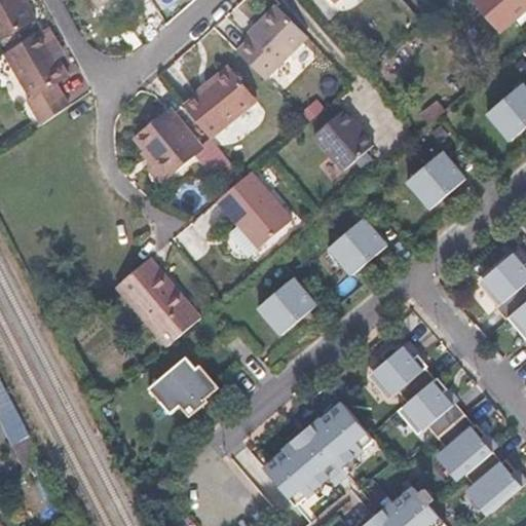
[(29,0),(0,0),(0,40),(36,22),(26,2),(29,0)]
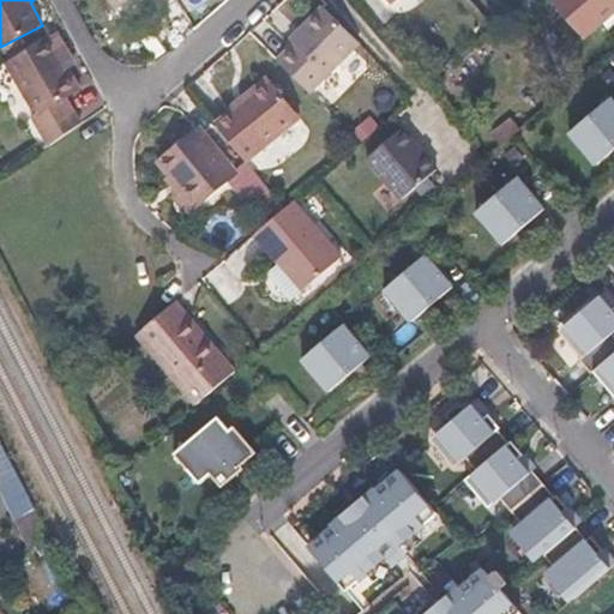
[(107,0),(115,13),(137,0),(107,0)]
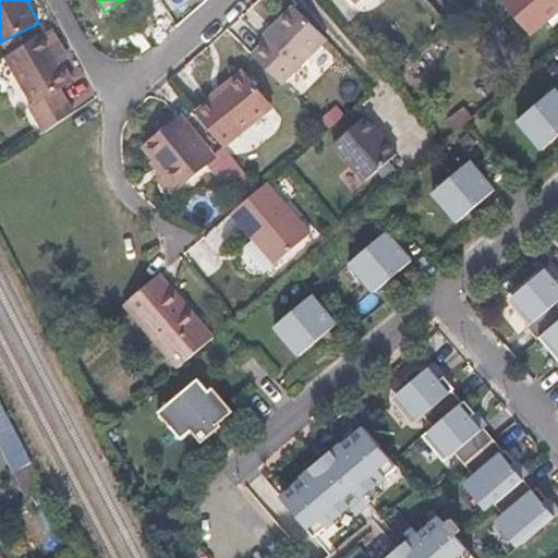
[(557,0),(501,0),(502,0),(531,35),(557,11),(557,0)]
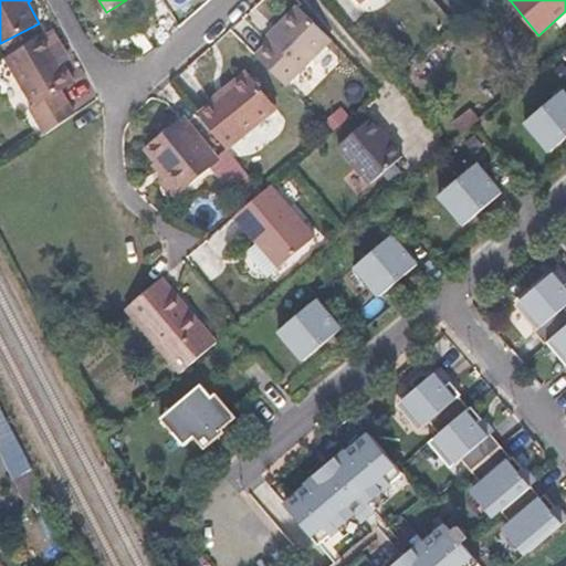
[(258,59),(286,87),(332,41),(300,8),(278,30),(282,33),(270,46),(258,59)]
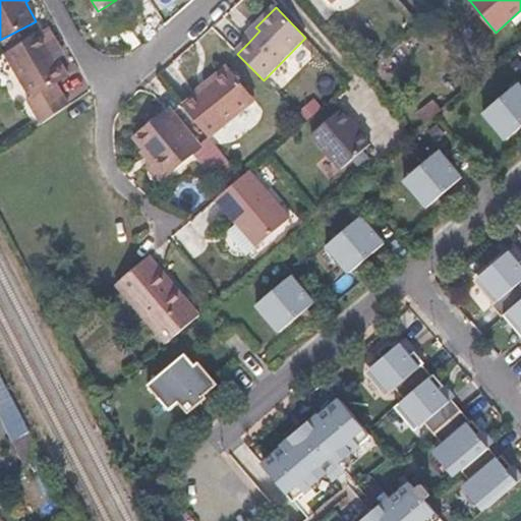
[(244,39),(248,43),(259,31),(255,27),(244,39)]
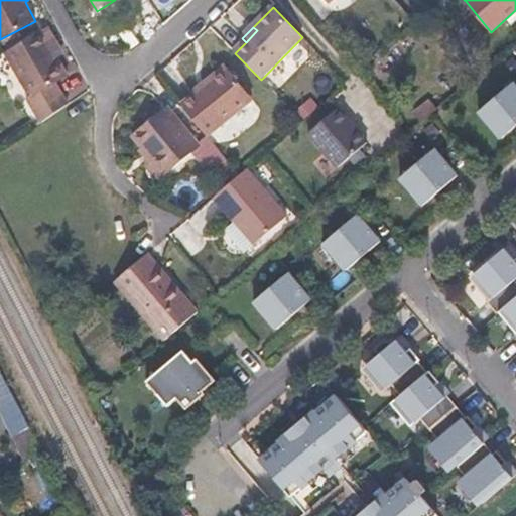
[(34,111),(63,94),(56,82),(69,75),(58,56),(51,44),(57,40),(50,28),(9,52),(34,97),(28,100),(34,111)]
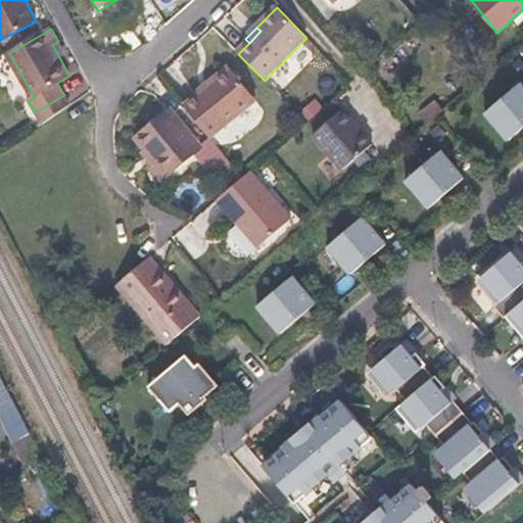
[(52,45),(59,57),(65,54),(58,41),(52,45)]
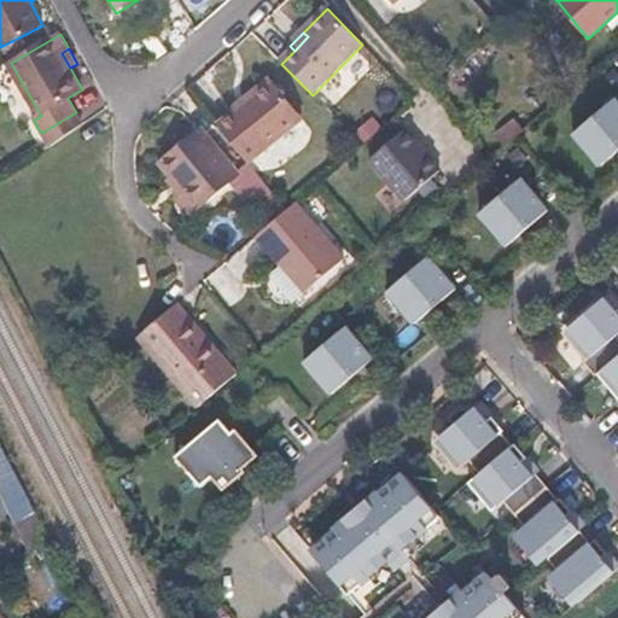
[(217,126),(248,165),(308,117),(278,79),(217,126)]
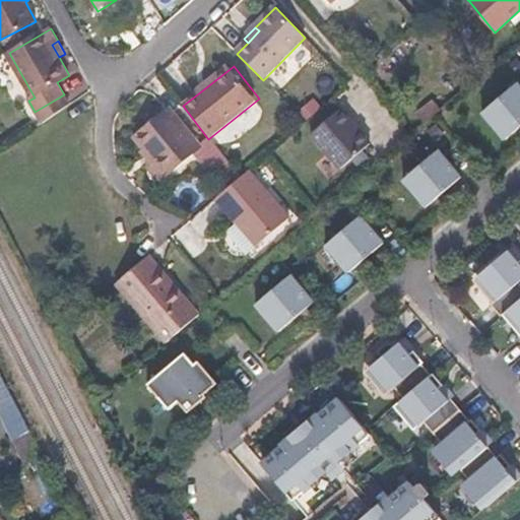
[(519,86),(517,83),(482,114),(505,140),(519,128),(519,86)]
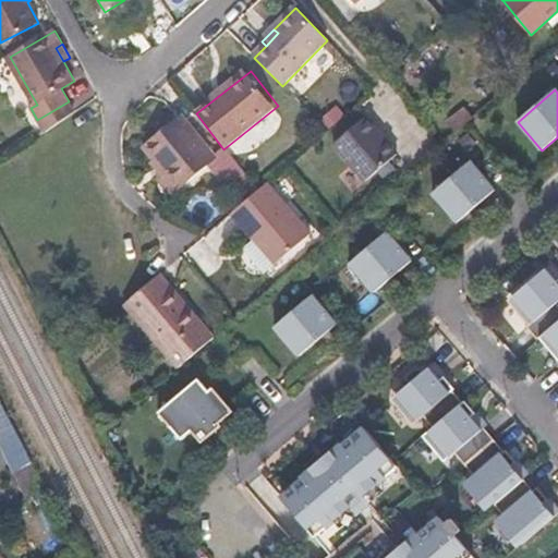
[(74,111),(69,101),(37,120),(44,132),(74,111)]
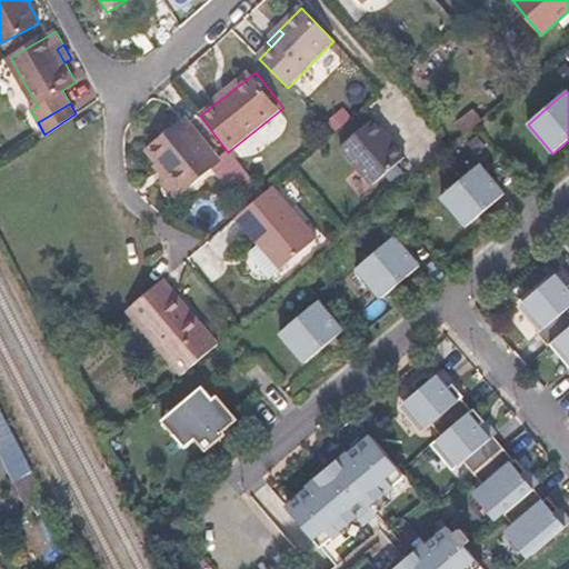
[(178,196),(219,163),(185,118),(146,151),(157,165),(160,162),(168,172),(162,177),(166,181),(163,187),(169,196),(178,196)]
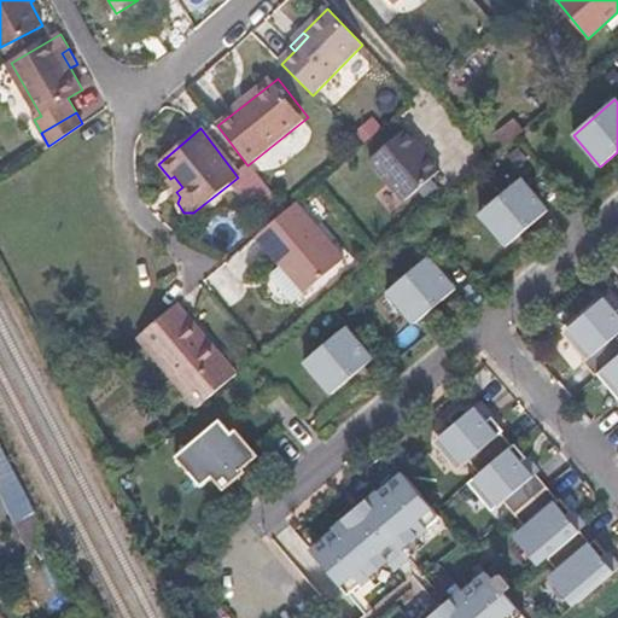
[(406,129),(369,159),(403,199),(438,170),(406,129)]
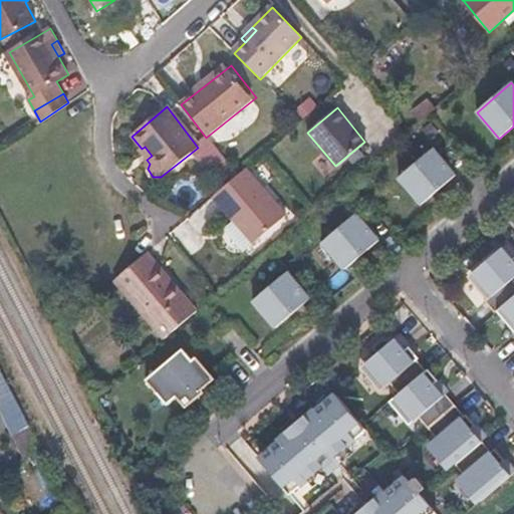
[(387,135),(395,144),(406,135),(399,124),(387,135)]
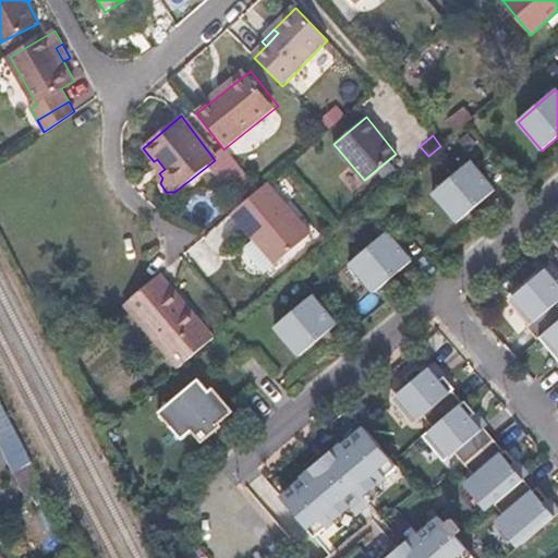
[(471,161),(433,193),(458,222),(495,191),(471,161)]
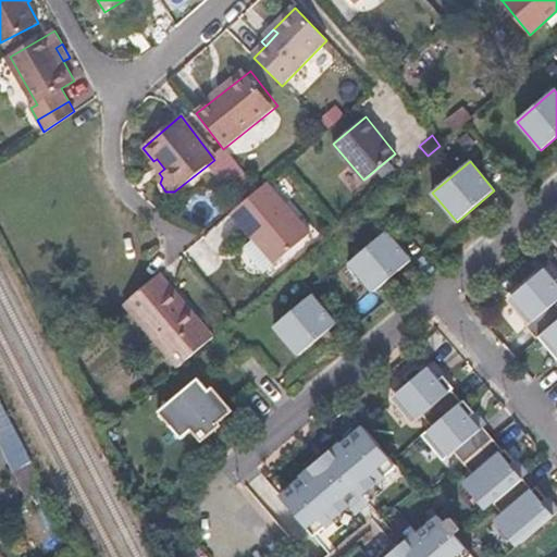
[(256,239),(276,263),(311,233),(267,182),(257,190),(232,212),(256,239)]
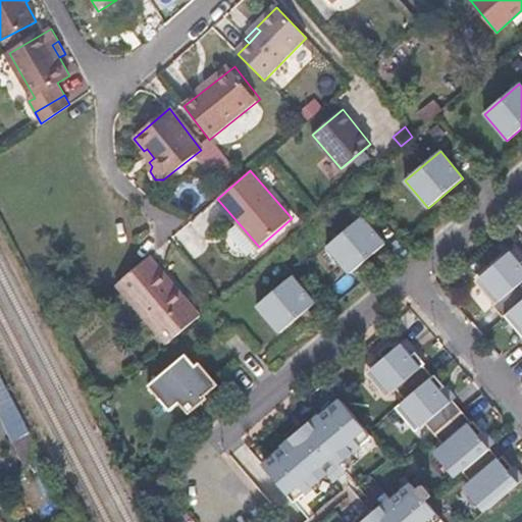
[(385,245),(362,217),(326,247),(350,274),(385,245)]
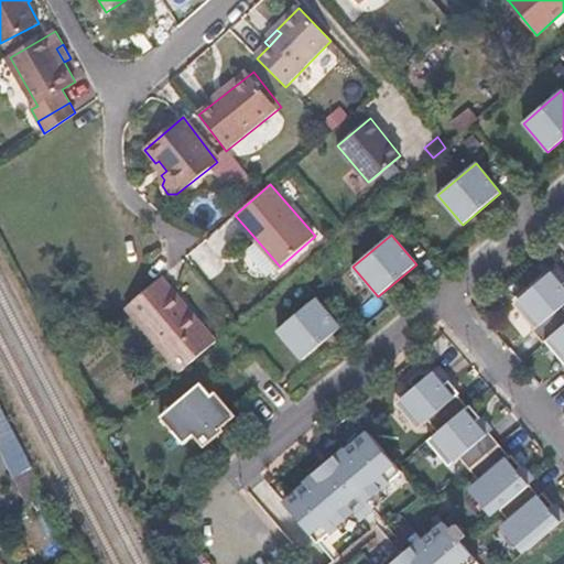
[(274,271),(280,267),(259,242),(253,247),(274,271)]
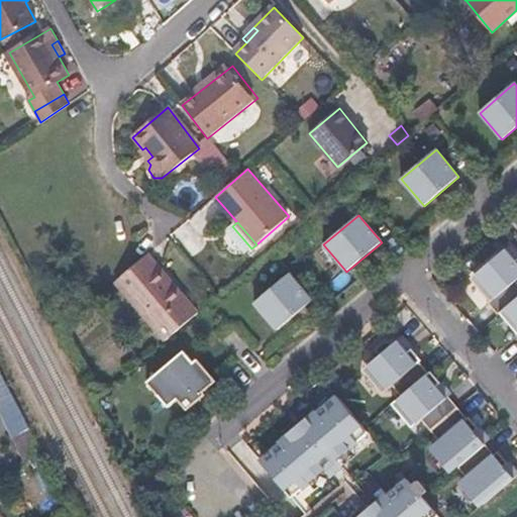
[(503,310),(516,298),(516,283),(516,282),(516,280),(516,255),(509,246),(475,276),(494,299),(488,304),(498,315),(503,310)]
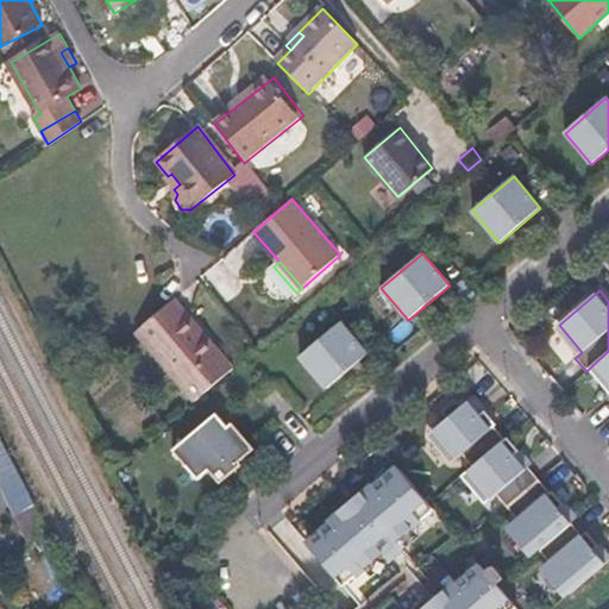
[(182,316),(187,312),(176,299),(171,303),(182,316)]
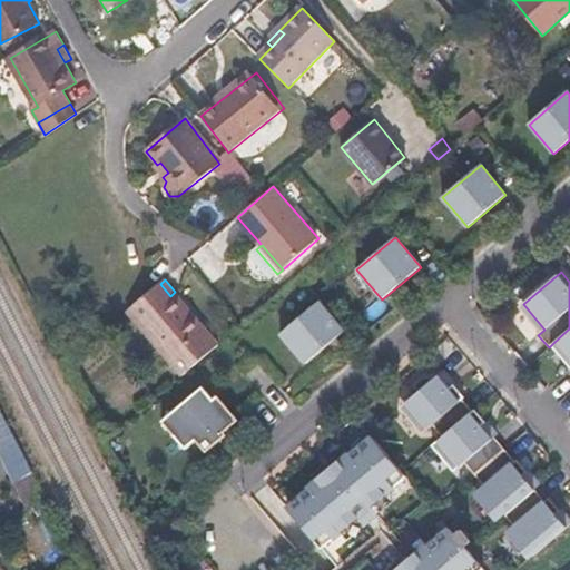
[(219,344),(206,328),(202,332),(184,312),(188,308),(175,292),(170,296),(160,284),(135,305),(128,311),(183,376),(219,344)]
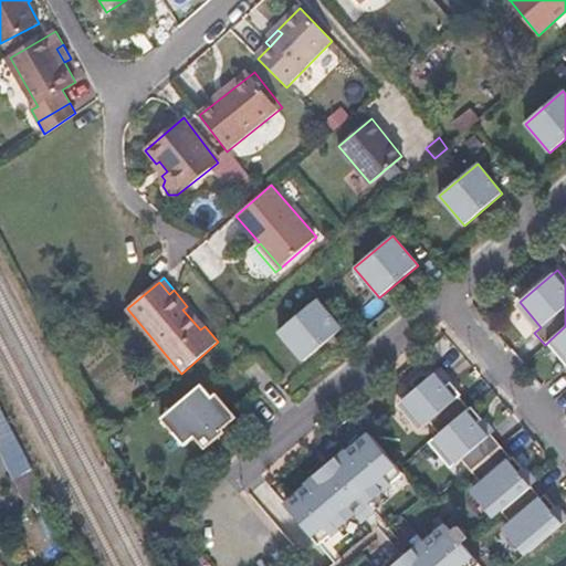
[(318,299),(280,332),(305,362),(343,328),(318,299)]
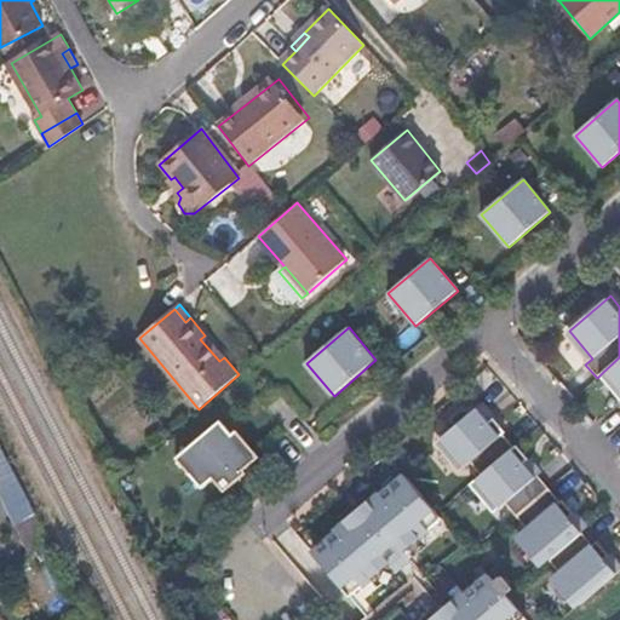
[(219,361),(224,357),(205,336),(200,339),(219,361)]
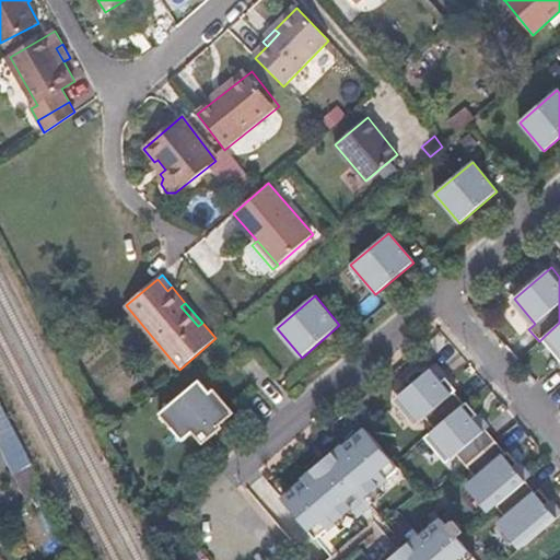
[(559,323),(545,336),(559,353),(559,365),(559,323)]
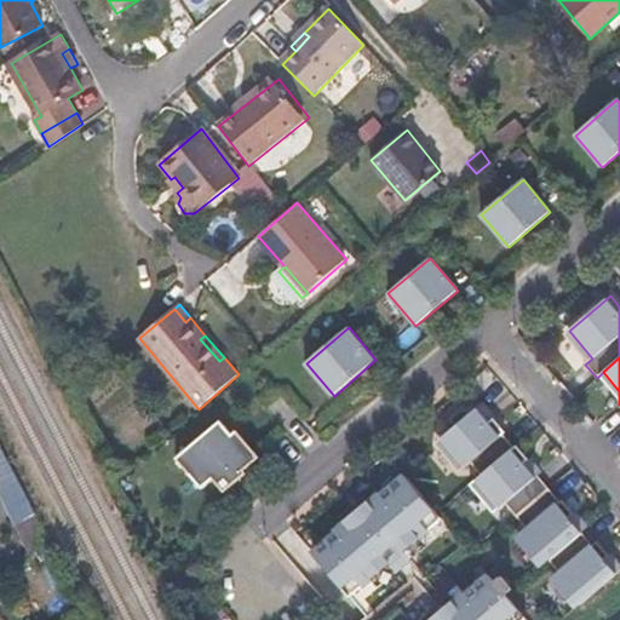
[(482,476),(515,448),(504,435),(506,434),(482,405),(441,440),(465,469),(471,463),(482,476)]
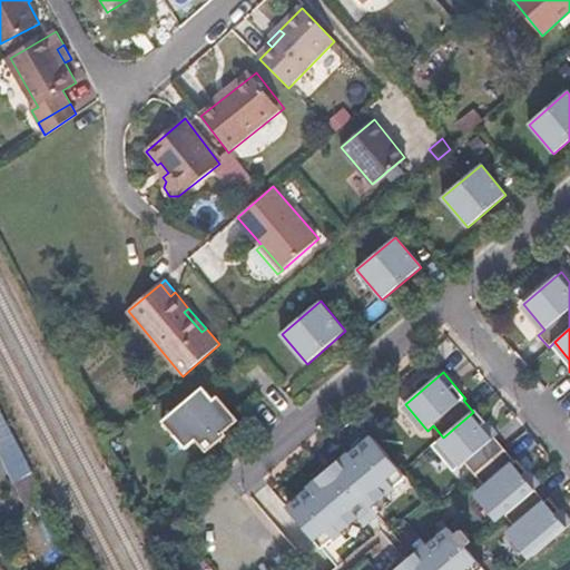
[(203,386),(163,421),(186,450),(196,441),(207,453),(227,435),(225,432),(239,421),(218,395),(214,400),(203,386)]
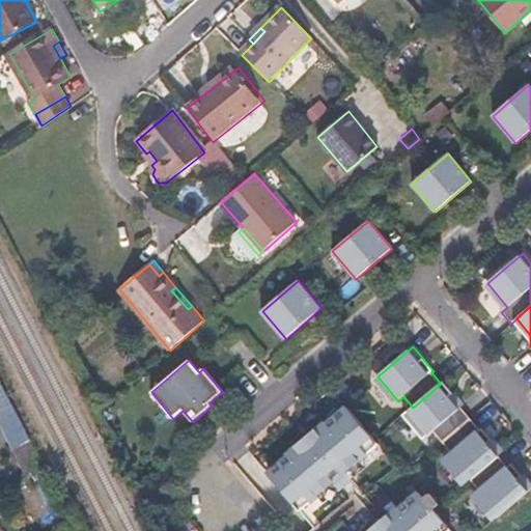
[(0,425),(24,473),(38,460),(0,380),(0,425)]
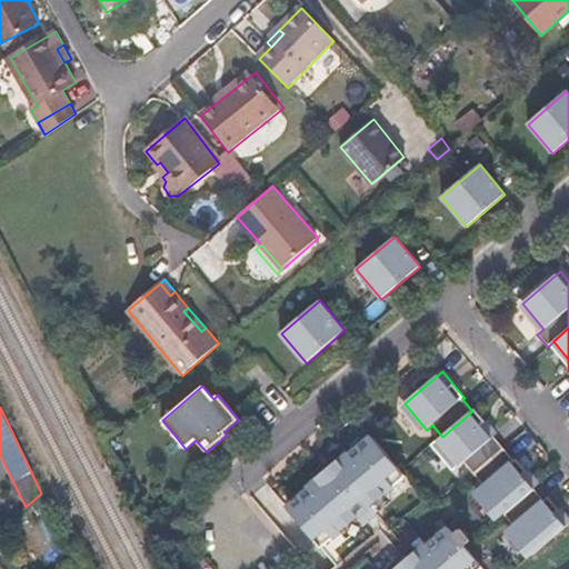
[(475,475),(505,449),(495,437),(497,435),(475,409),(472,411),(442,437),(437,441),(458,468),(465,462),(475,475)]
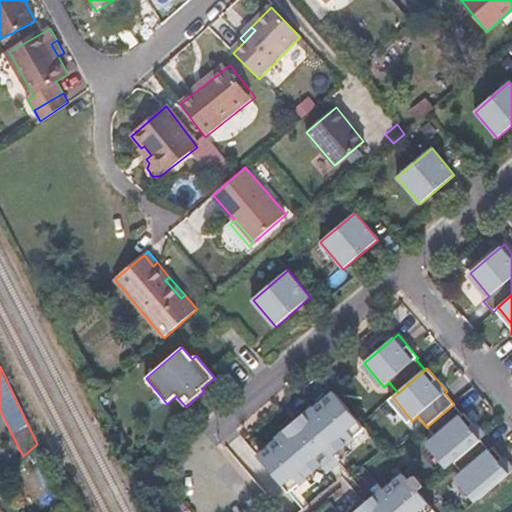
[(335,392),(316,409),(313,406),(276,438),(278,441),(259,457),(289,493),(321,466),(327,474),(340,463),(334,455),(366,429),(335,392)]
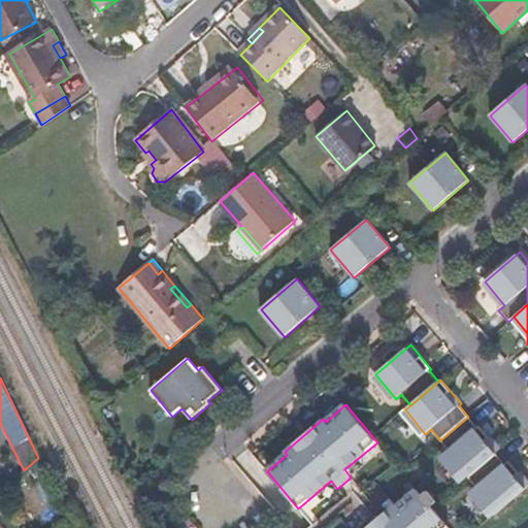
[(496,454),(499,450),(480,426),(477,428),(468,417),(440,440),(450,451),(443,456),(464,480),(468,476),(496,454)]
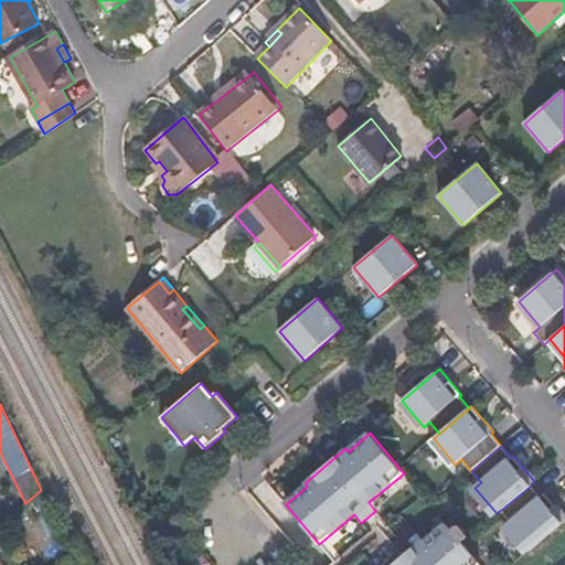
[(541,497),(531,486),(501,510),(511,522),(507,525),(529,551),(564,520),(564,516),(545,493),(541,497)]
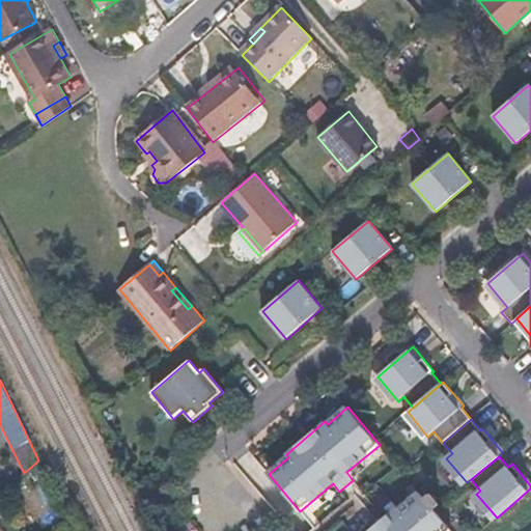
[(450,530),(451,530),(434,508),(424,498),(419,492),(399,509),(397,506),(368,530),(450,530)]
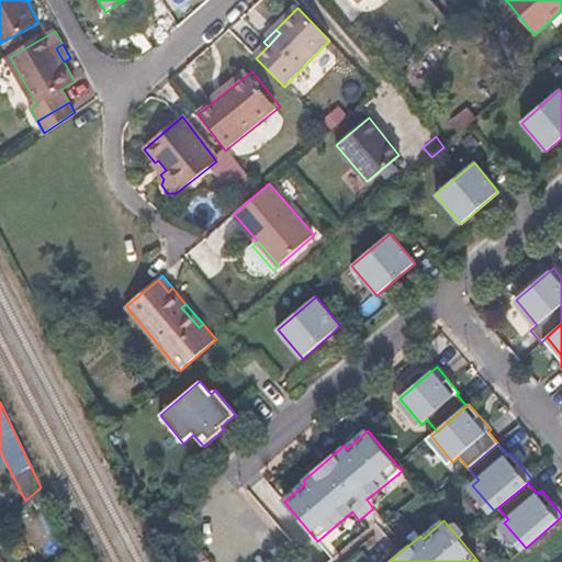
[(459,538),(464,534),(454,521),(449,527),(459,538)]
